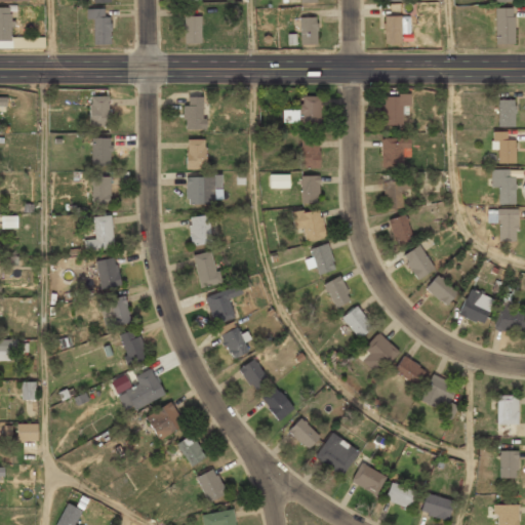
[(0,8),(0,41),(10,41),(10,8),(0,8)]
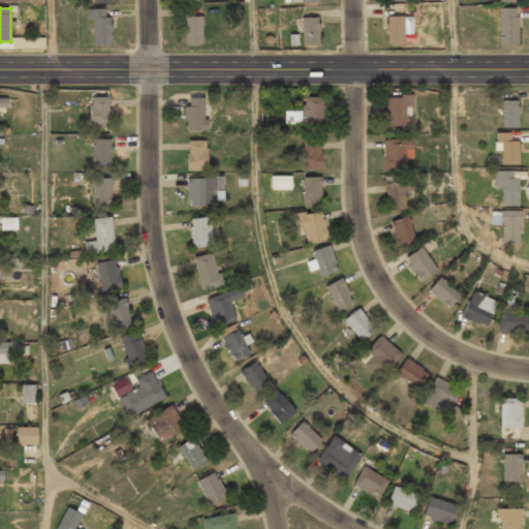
[(93,43),(111,43),(111,8),(93,8),(93,43)]
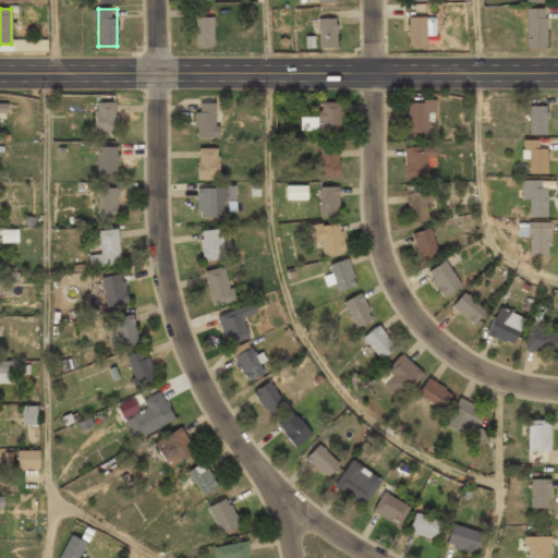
[(525,9),(525,47),(546,47),(546,9),(525,9)]
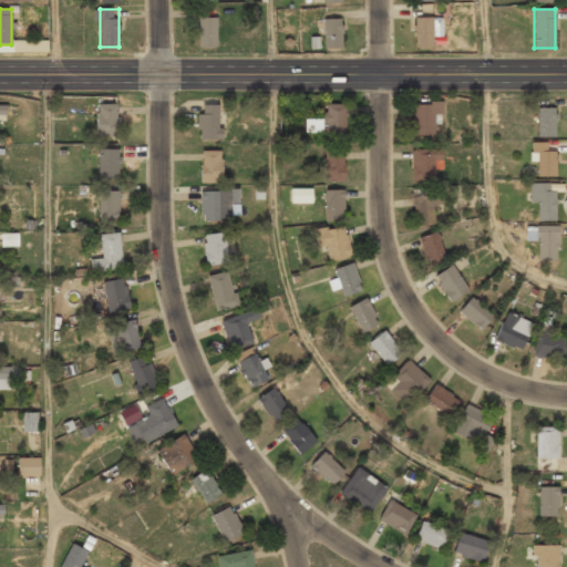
[(216,48),(216,18),(196,18),(196,48),(216,48)]
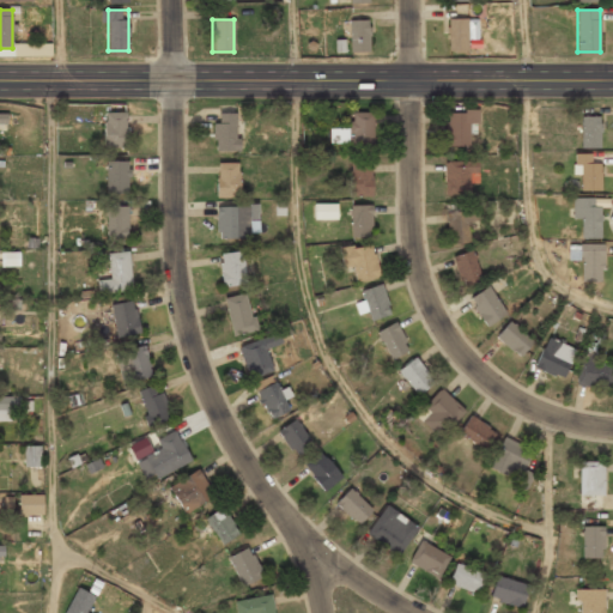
[(447,19),(447,50),(468,50),(468,19),(447,19)]
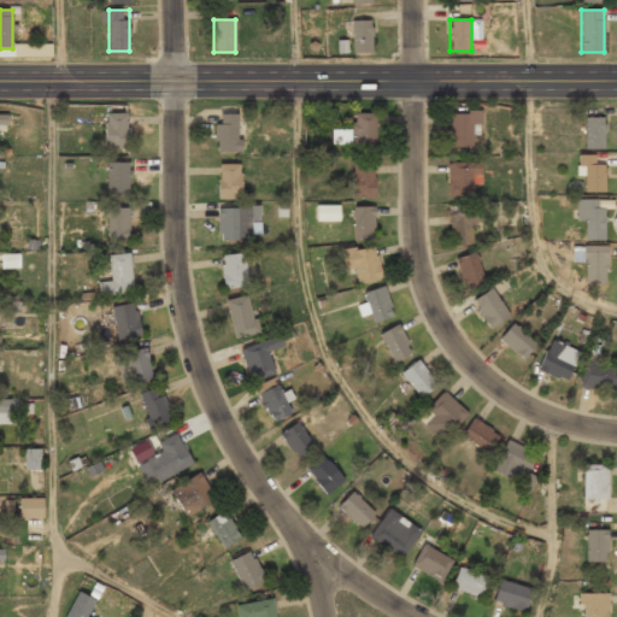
[(351,21),(351,52),(372,52),(372,21),(351,21)]
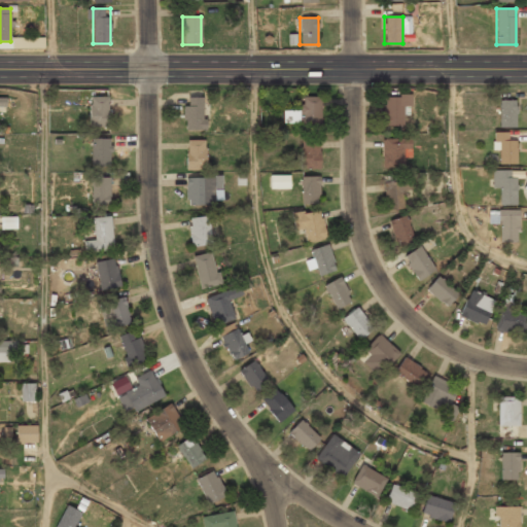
[(90,127),(108,127),(108,96),(90,96),(90,127)]
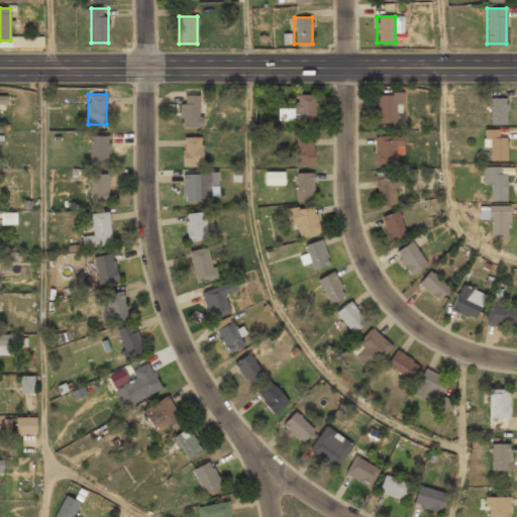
[(396,123),(396,104),(404,104),(404,94),(374,94),(374,123),(396,123)]
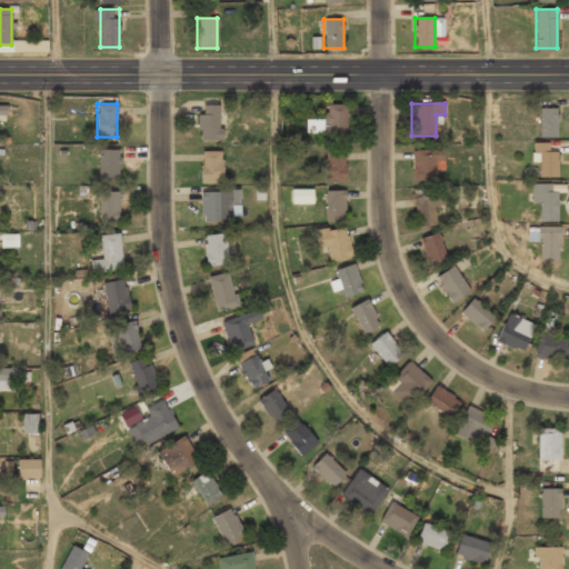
[(200,140),(220,140),(220,105),(200,105),(200,140)]
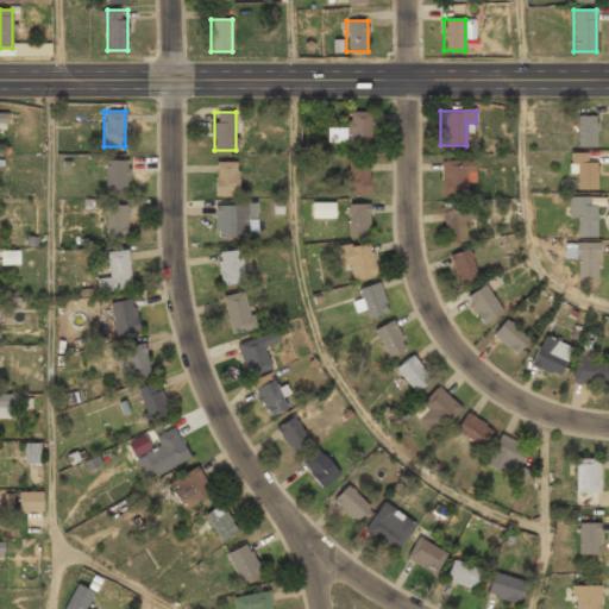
[(347,127),(328,127),(328,144),(371,144),(371,112),(347,112),(347,127)]
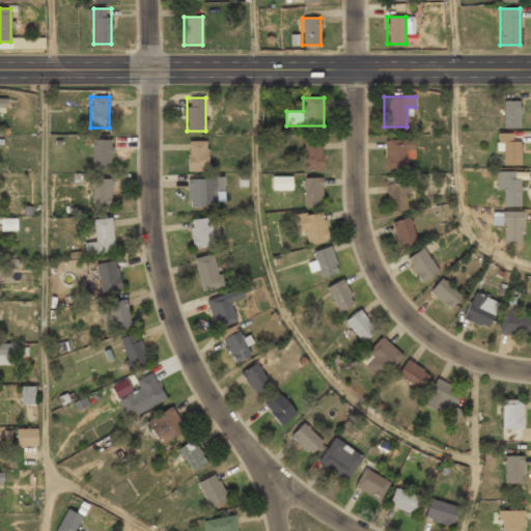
[(520,101),(502,101),(502,128),(520,128),(520,101)]
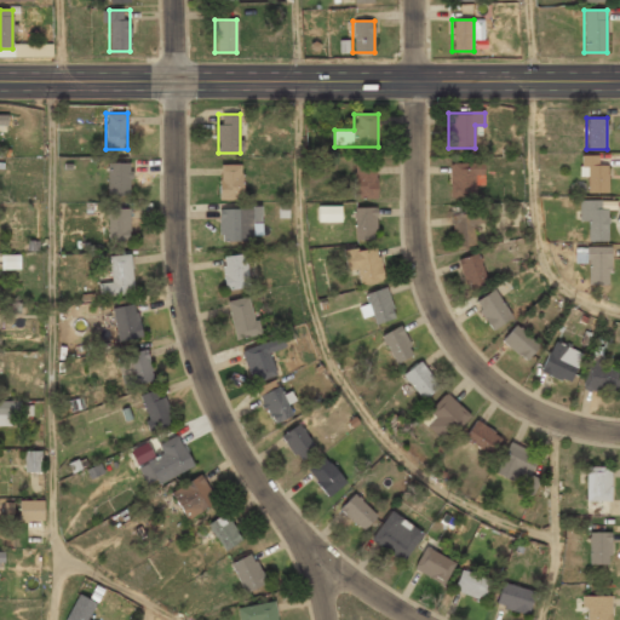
[(585,156),(585,191),(608,191),(608,162),(598,162),(598,156),(585,156)]
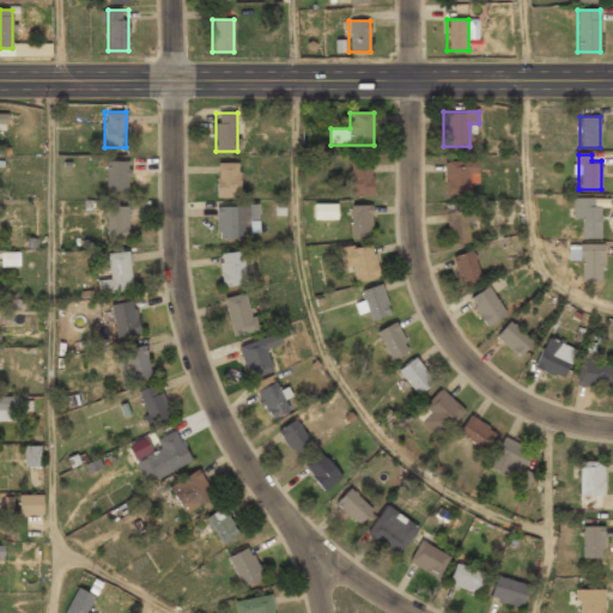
[(105,195),(128,195),(128,161),(105,161),(105,195)]
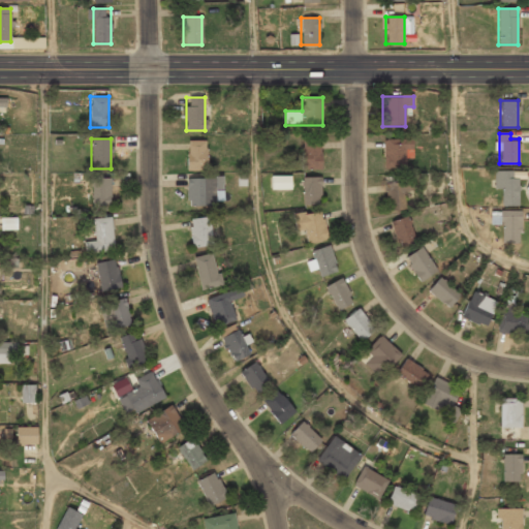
[(406,168),(406,158),(412,158),(412,138),(383,138),(383,168),(406,168)]
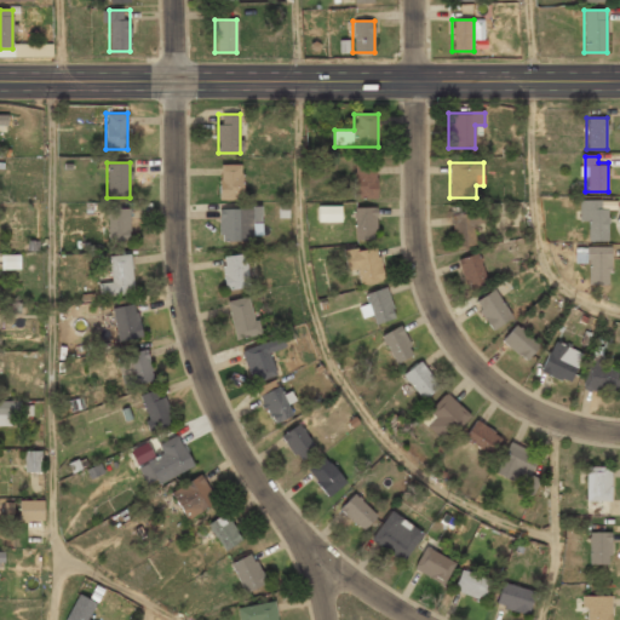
[(241,200),(241,165),(218,165),(218,200),(241,200)]
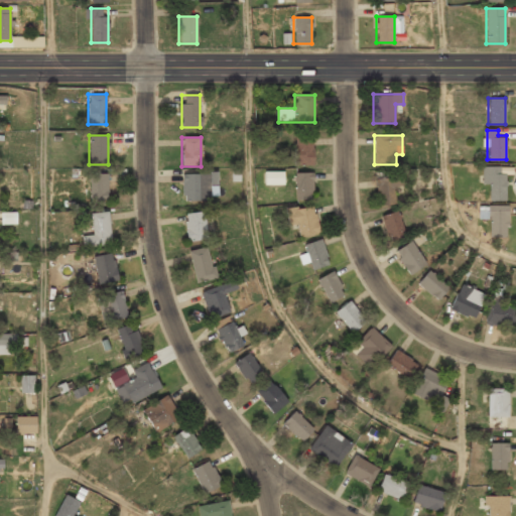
[(313,164),(313,138),(295,138),(295,164),(313,164)]
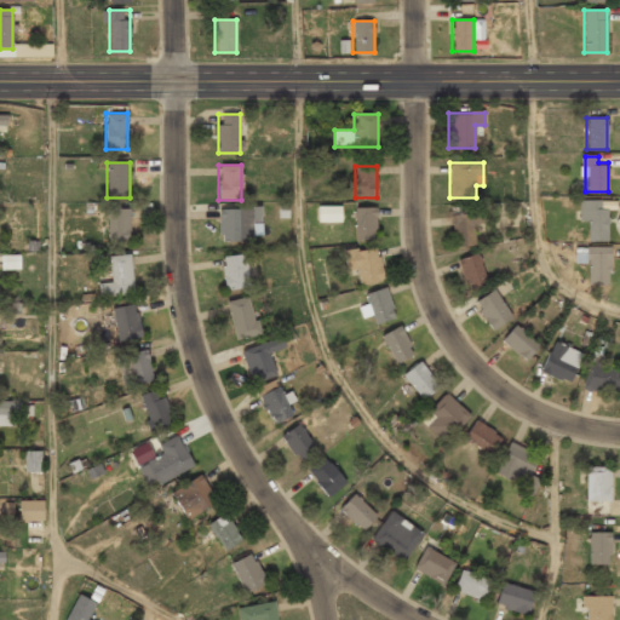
[(579,222),(587,222),(587,241),(607,241),(607,200),(579,200),(579,222)]
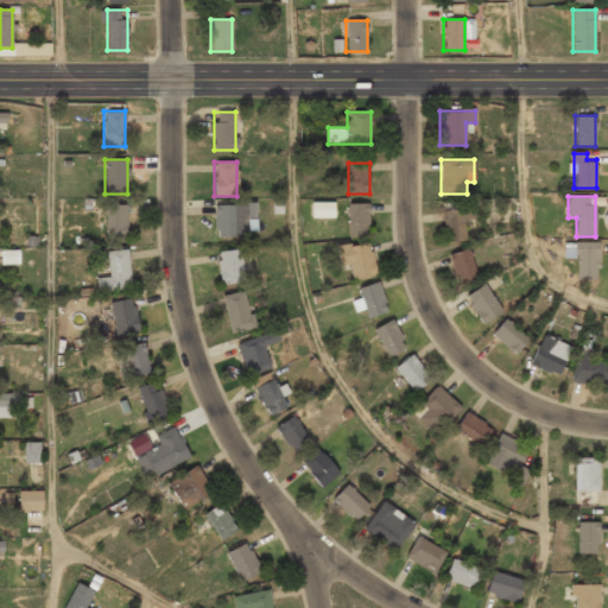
[(334,202),(311,202),(311,219),(334,217),(334,202)]
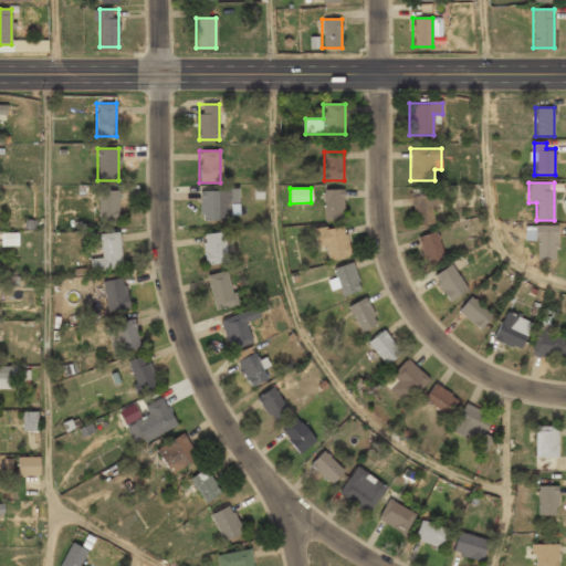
[(324,189),(324,220),(344,220),(344,189),(324,189)]
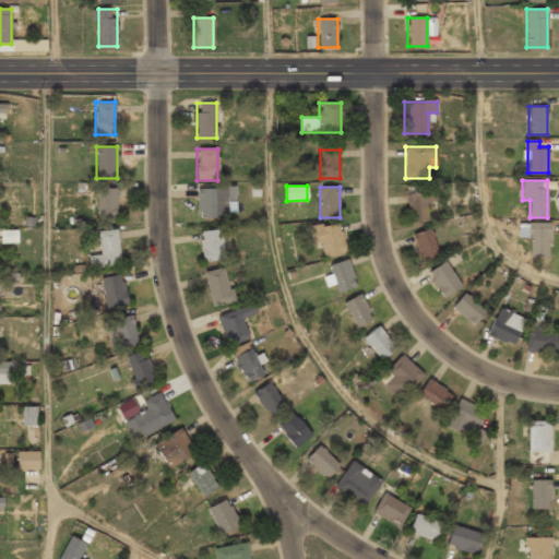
[(97,189),(97,217),(117,217),(117,189),(97,189)]
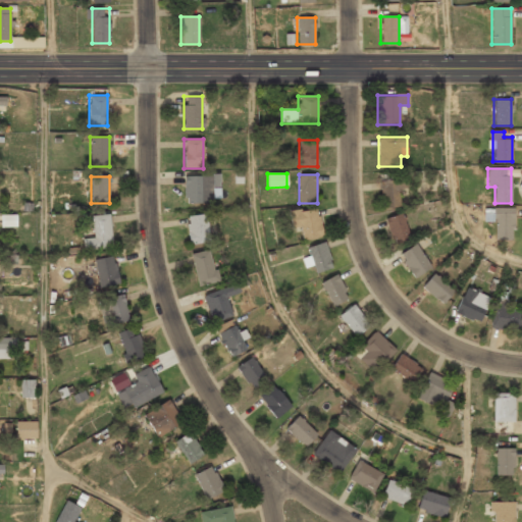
[(184,204),(212,204),(212,176),(184,176),(184,204)]
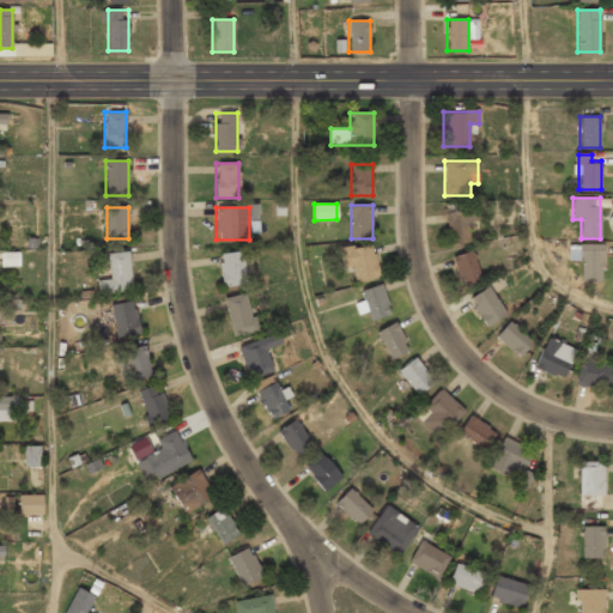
[(447,244),(468,246),(469,222),(478,222),(478,211),(448,210),(447,244)]
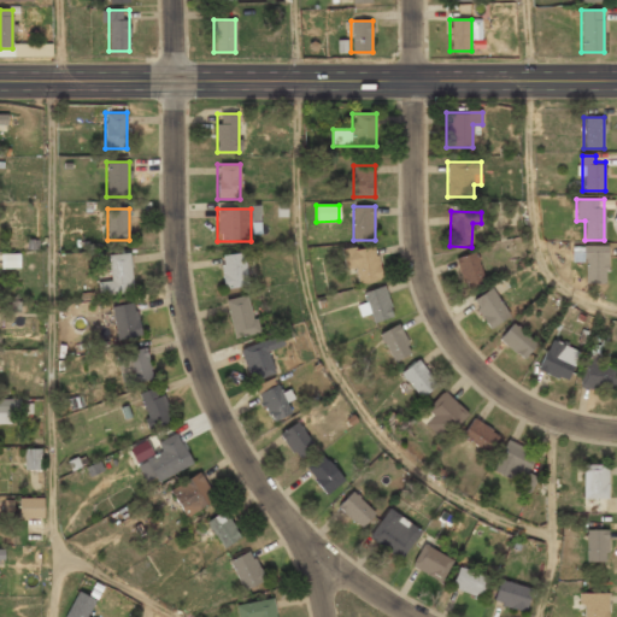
[(348,251),(354,285),(381,280),(375,246),(348,251)]
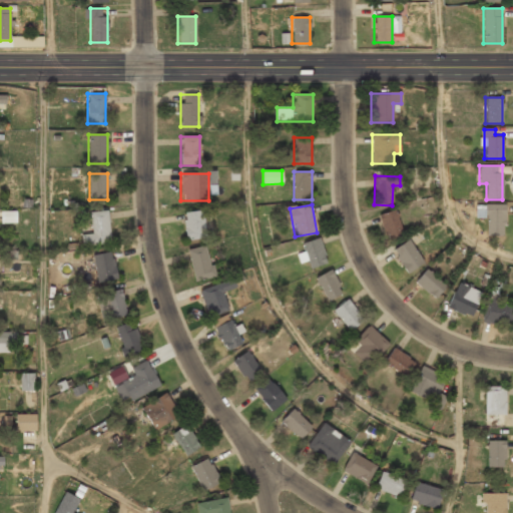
[(505,236),(505,205),(485,205),(485,236),(505,236)]
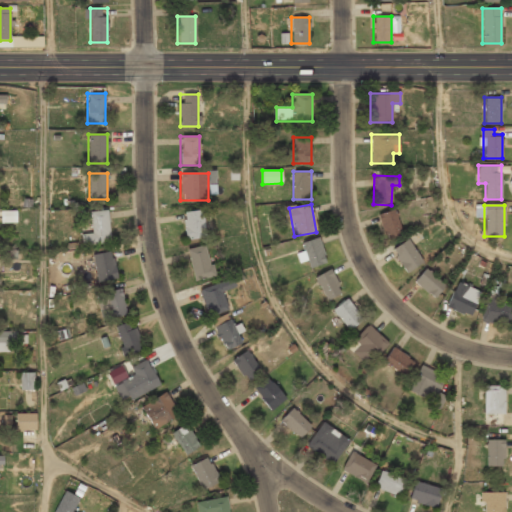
[(0,223),(16,223),(16,210),(0,211),(0,223)]
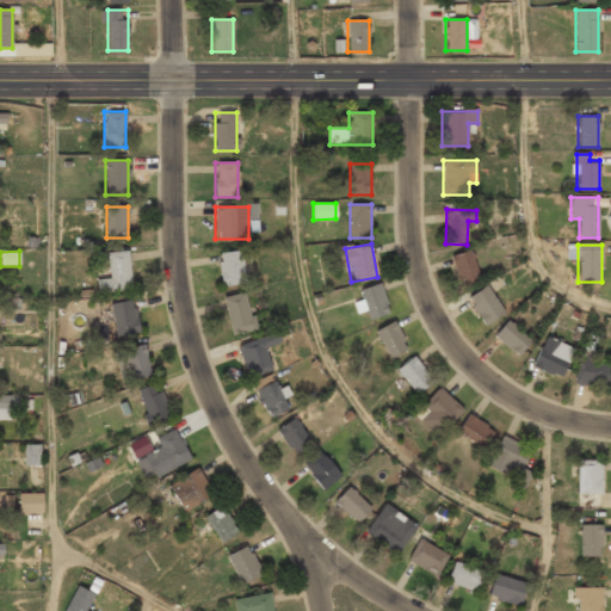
[(99,292),(133,290),(129,251),(107,253),(109,279),(99,281),(99,292)]
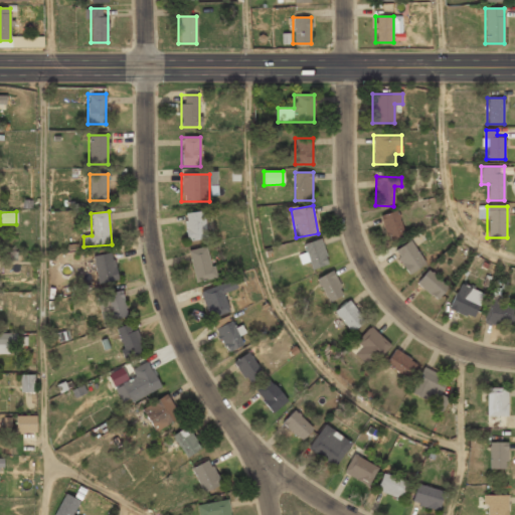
[(206,238),(203,211),(184,213),(186,240),(206,238)]
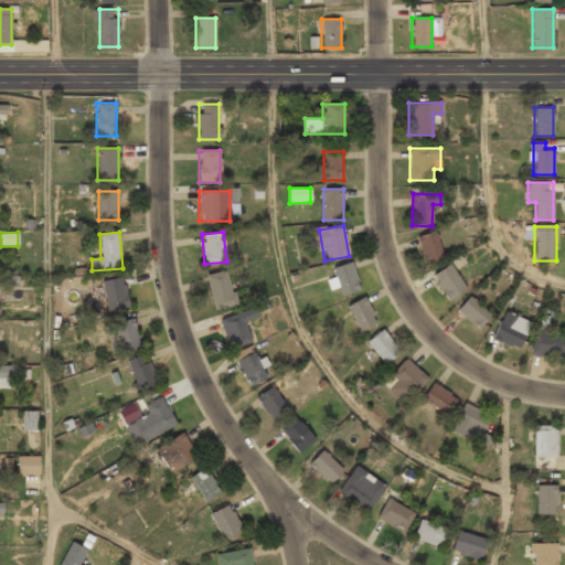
[(426,266),(445,258),(435,232),(415,238),(426,266)]
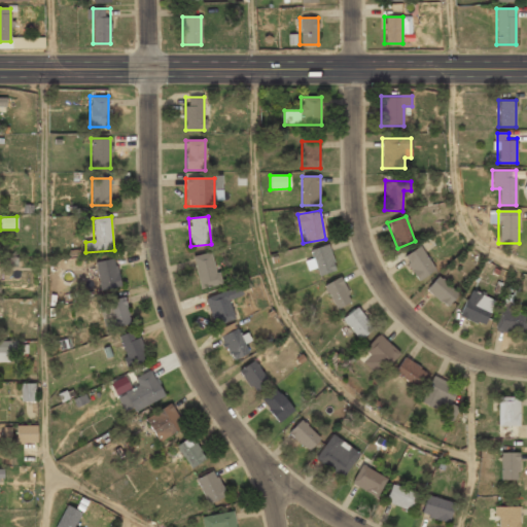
[(310,249),(314,275),(334,272),(329,246),(310,249)]
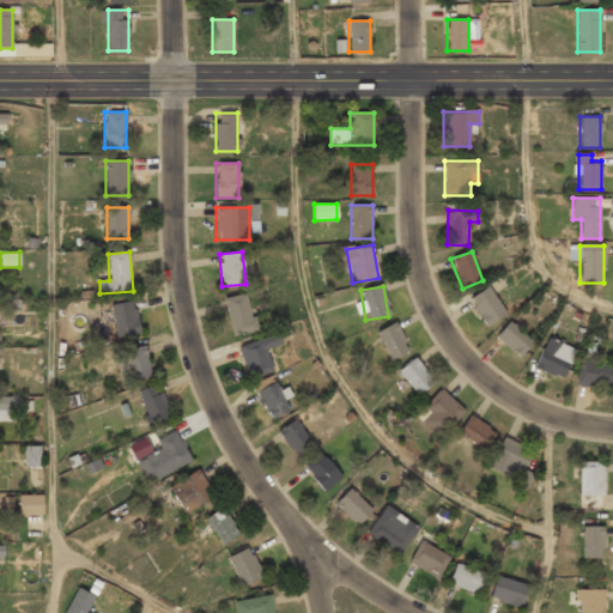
[(468,299),(485,327),(505,315),(489,287),(468,299)]
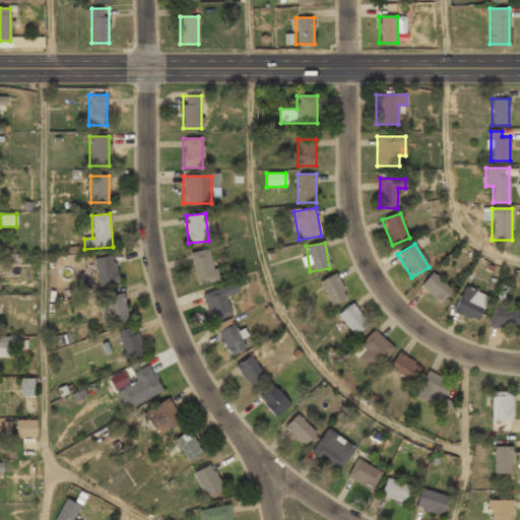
[(209,249),(190,253),(197,285),(216,280),(209,249)]
